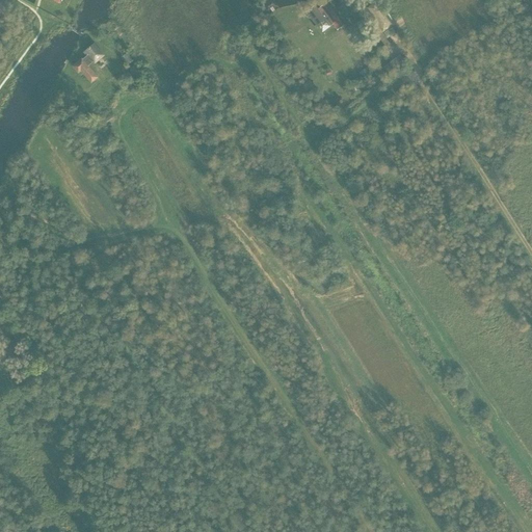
[(317,25),(327,18),(328,18),(337,30),(344,25),(327,2),(320,7),(322,9),(319,10),(315,5),(307,11),(317,25)]
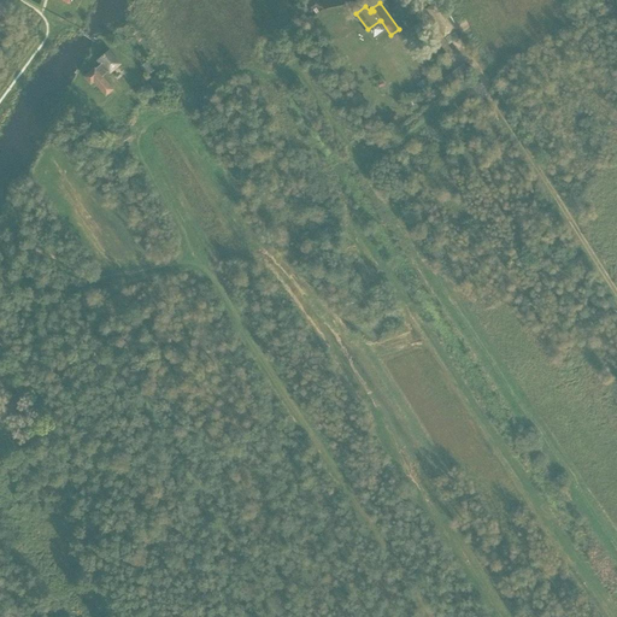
[(103,64),(98,68),(97,66),(86,76),(92,83),(95,81),(107,95),(115,89),(104,75),(109,71),(110,72),(121,63),(110,50),(99,59),(103,64)]
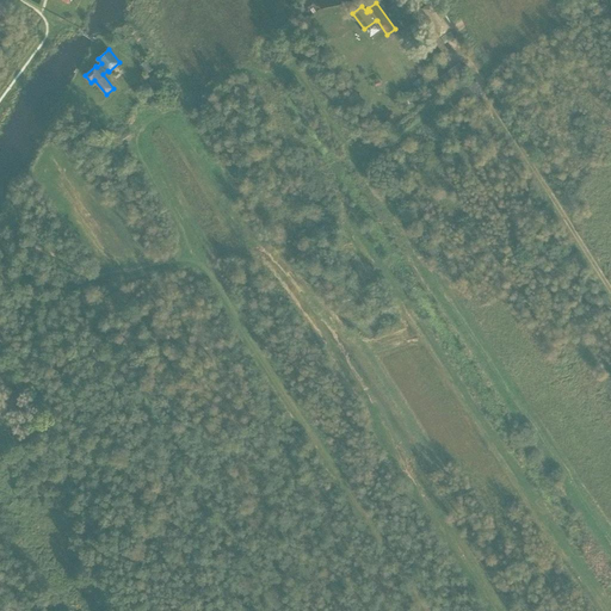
[(152,68),(147,61),(139,66),(144,74),(152,68)]
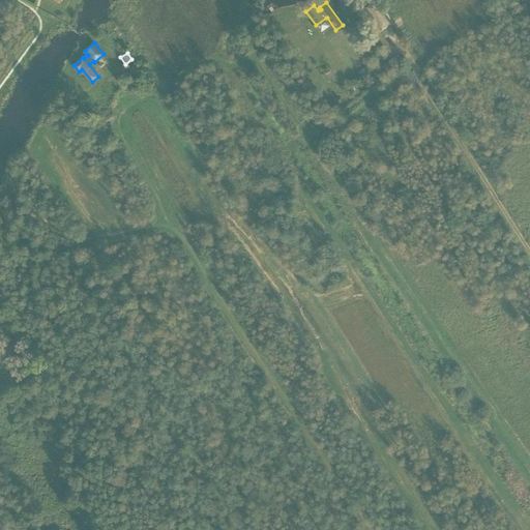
[(378,69),(383,76),(403,61),(399,55),(378,69)]
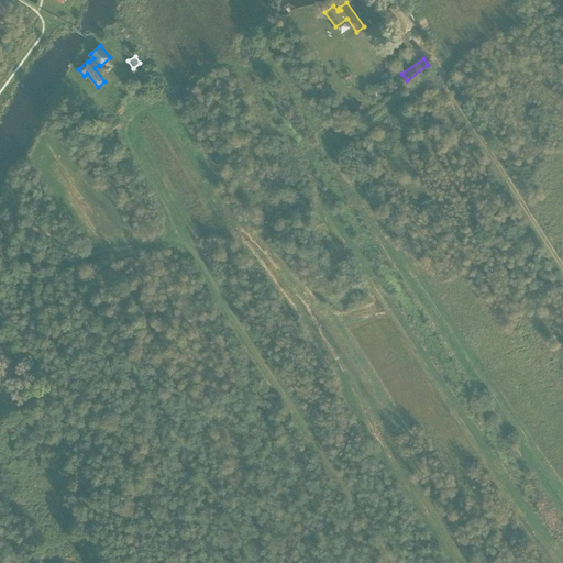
[(139,73),(139,74),(139,75),(139,76),(139,77),(140,77),(140,78),(141,78),(142,78),(142,79),(143,79),(144,79),(144,78),(145,78),(146,78),(146,77),(147,77),(147,76),(147,75),(147,74),(147,73),(147,72),(146,72),(146,70),(145,70),(145,69),(144,69),(143,69),(142,69),(141,69),(141,70),(140,70),(140,72),(139,72),(139,73)]
